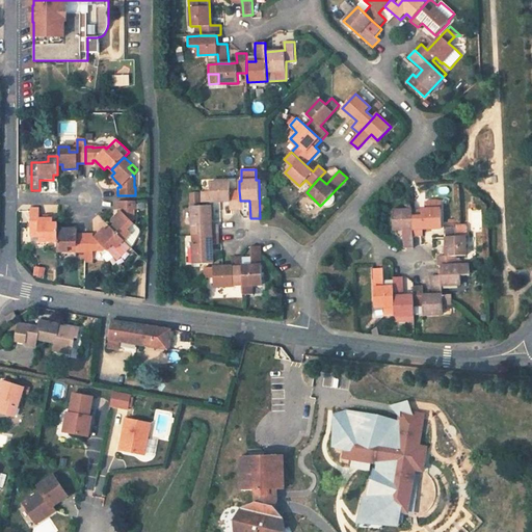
[(240,210),(240,201),(239,190),(230,190),(229,181),(209,182),(210,191),(201,192),(201,203),(230,201),(231,211),(240,210)]
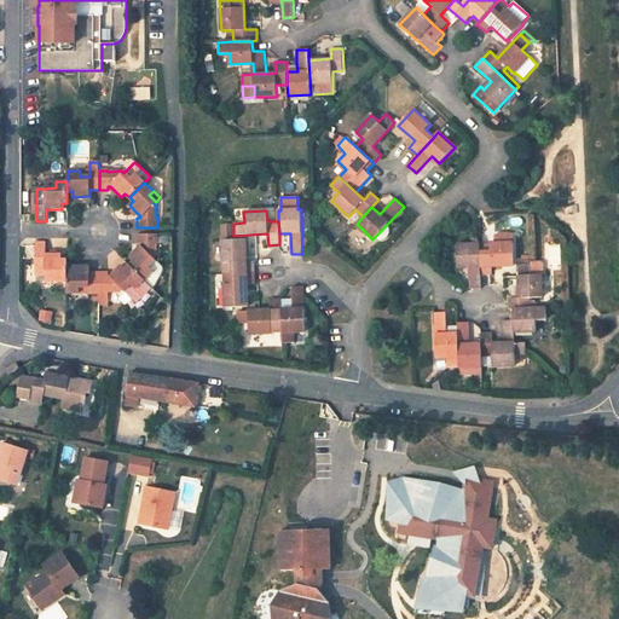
[(514,266),(513,235),(507,232),(499,233),(495,235),(495,243),(479,243),(480,276),(492,276),(492,266),(514,266)]
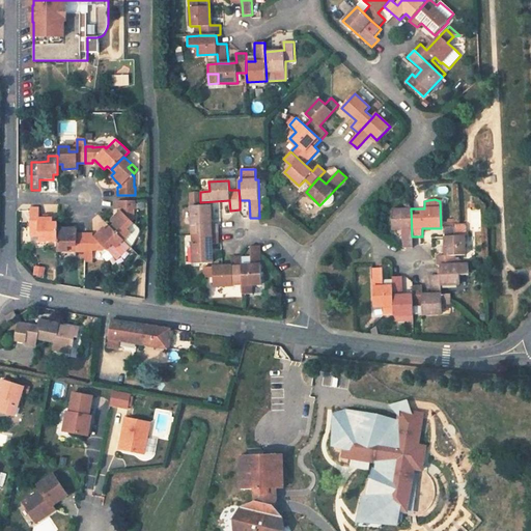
[(117,200),(118,208),(121,208),(121,210),(115,215),(111,220),(114,223),(110,226),(131,247),(139,234),(140,231),(139,229),(132,221),(134,220),(134,208),(135,208),(135,200),(123,200),(117,200)]
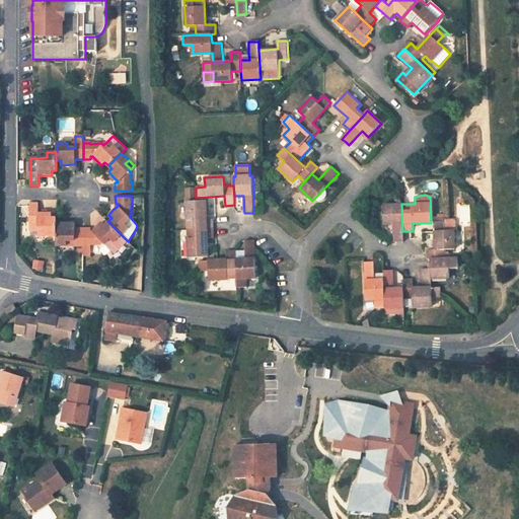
[(214,228),(214,219),(206,219),(206,201),(187,202),(188,229),(214,228)]
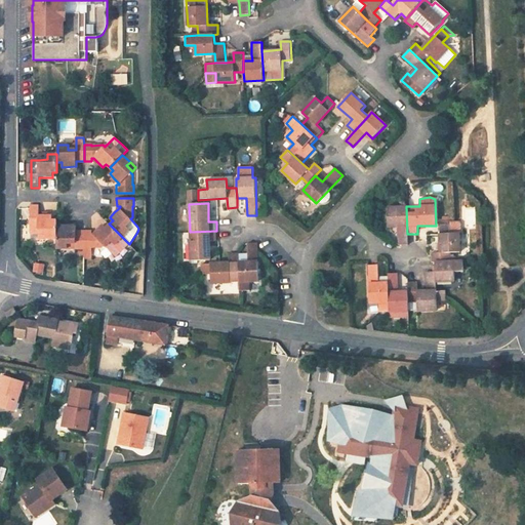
[(31,204),(30,232),(39,232),(46,232),(46,237),(56,237),(56,229),(56,218),(53,218),(53,214),(39,213),(39,204),(31,204)]
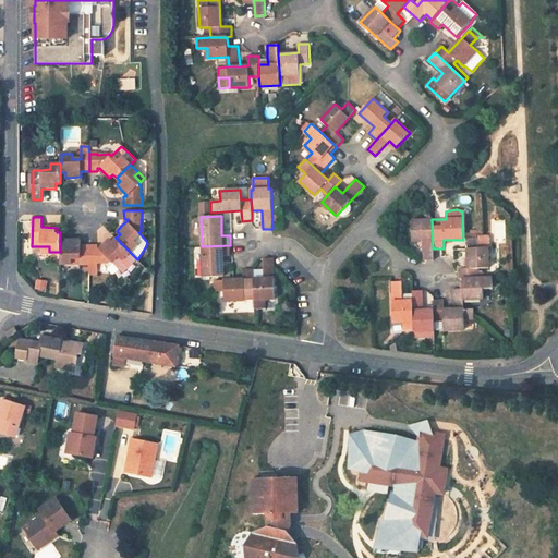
[(433,261),(433,249),(432,219),(412,220),(412,241),(422,241),(423,261),(433,261)]
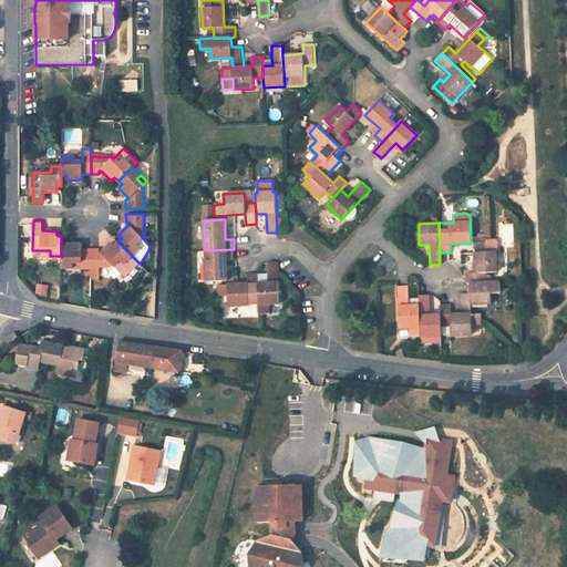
[(470,284),(488,282),(487,272),(497,272),(496,251),(498,251),(498,241),(496,239),(486,239),(486,243),(475,243),(476,272),(466,274),(466,284),(470,284)]
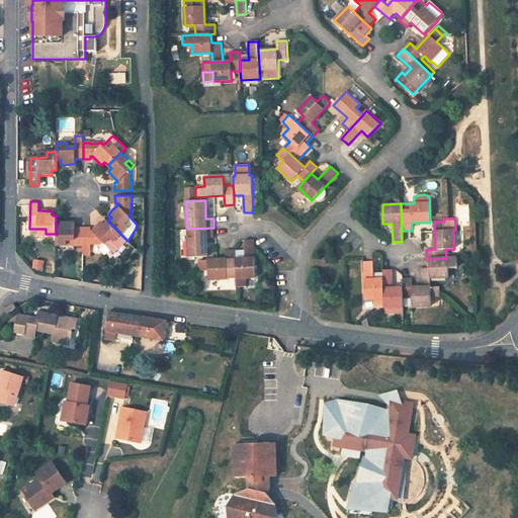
[(62,226),(56,226),(56,234),(56,244),(67,244),(67,239),(74,239),(74,244),(83,244),(83,227),(75,227),(75,222),(62,221),(62,226)]
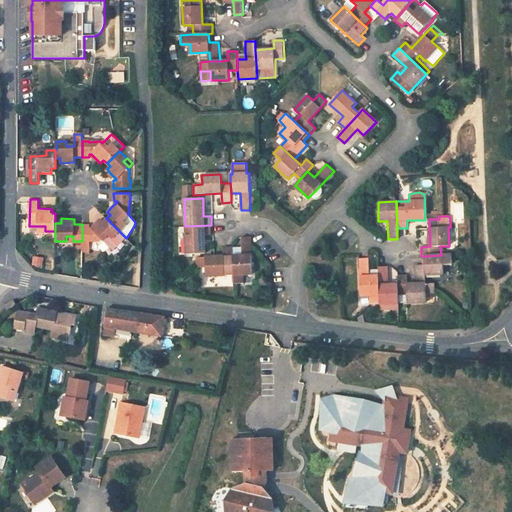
[(126,238),(106,218),(104,221),(101,218),(91,227),(90,227),(90,224),(82,224),(82,241),(82,250),(90,250),(90,240),(100,240),(102,239),(111,249),(113,250),(119,245),(126,238)]
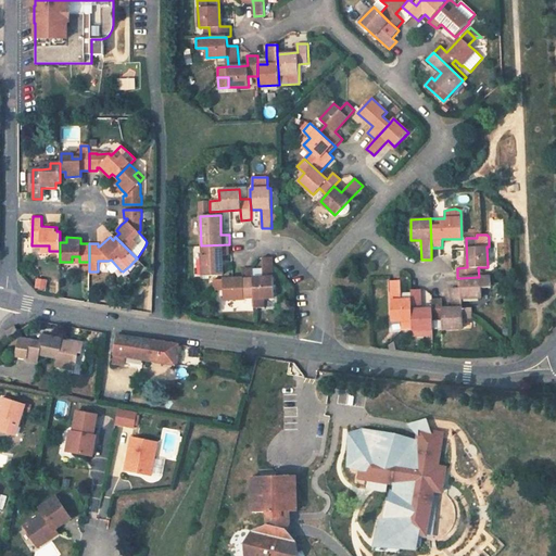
[(230,255),(229,244),(201,245),(202,276),(223,275),(222,255),(230,255)]
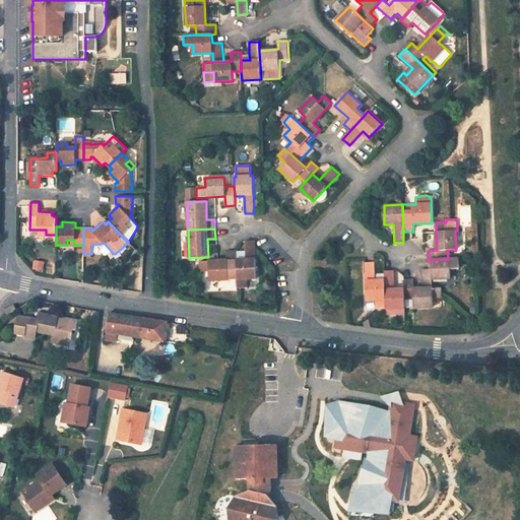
[(255,251),(255,241),(246,241),(247,259),(237,260),(238,279),(238,287),(248,287),(247,279),(257,278),(255,251)]
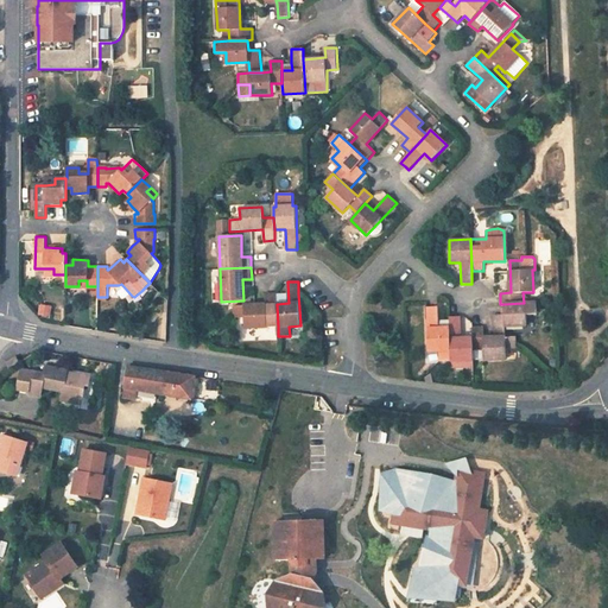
[(277,304),(276,292),(265,293),(266,304),(233,306),(234,318),(244,317),(245,328),(278,327),(277,304)]
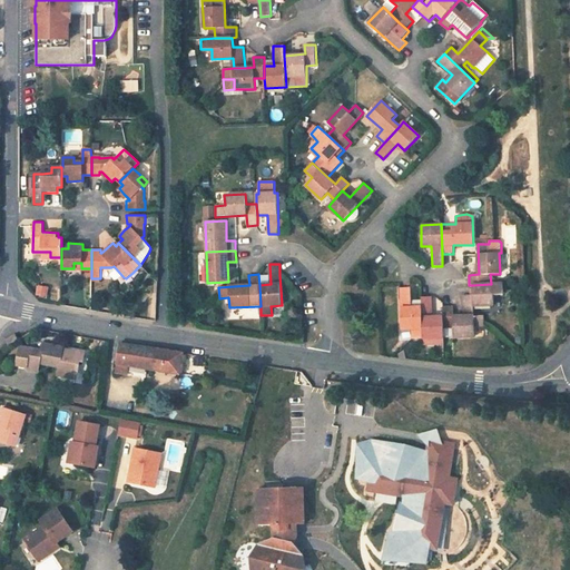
[(473,295),(462,295),(463,316),(474,316),(473,306),(494,305),(493,295),(504,295),(503,283),(491,284),(472,285),(473,295)]
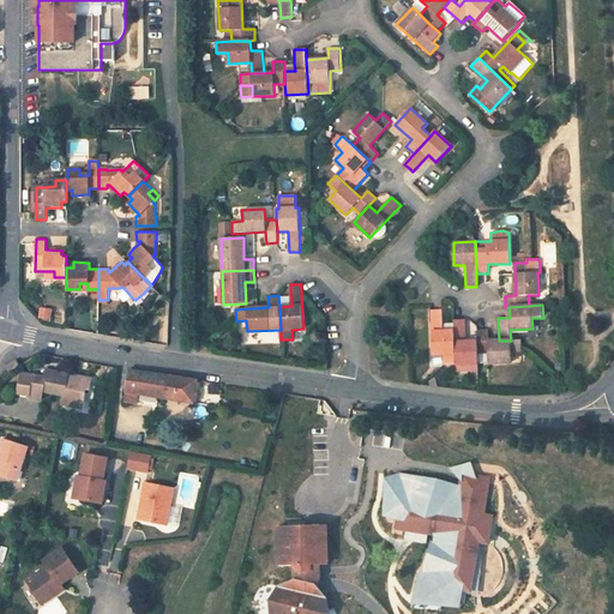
[(38,320),(52,321),(53,308),(40,307),(38,320)]
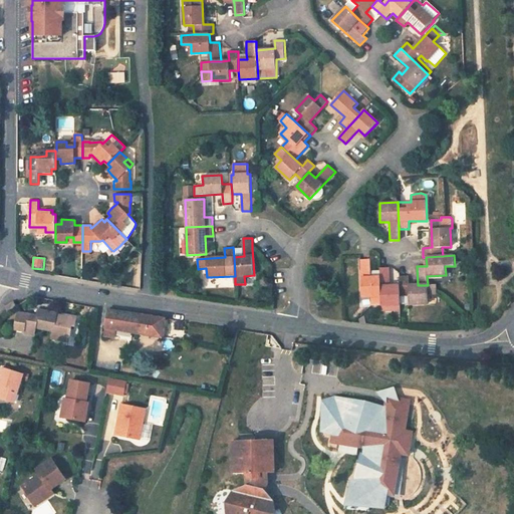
[(370,270),(370,259),(361,259),(361,297),(370,296),(371,305),(381,305),(380,277),(371,277),(370,270)]
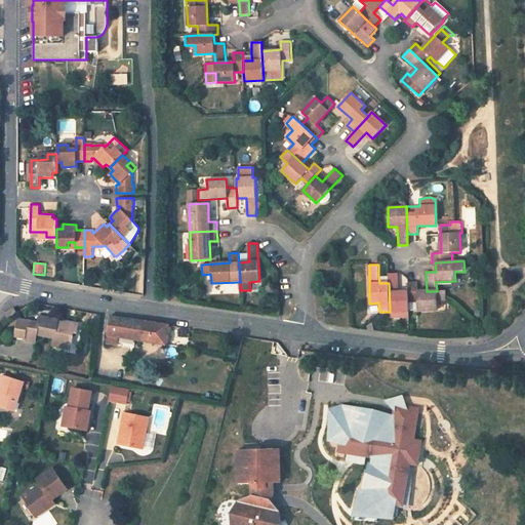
[(390,312),(408,311),(408,303),(408,291),(399,291),(399,274),(388,274),(389,276),(389,283),(390,312)]
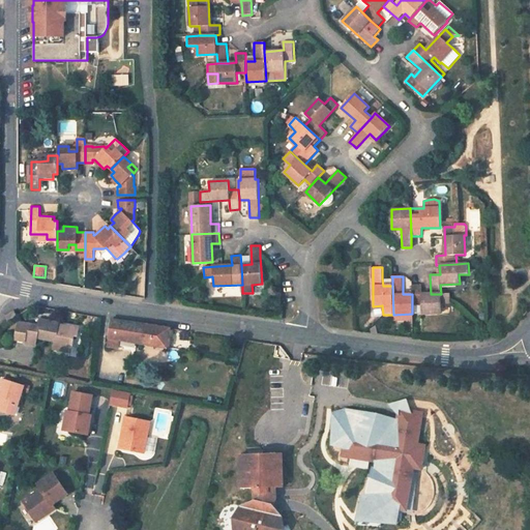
[(421,285),(412,285),(412,294),(412,305),(421,304),(421,314),(441,313),(441,303),(450,303),(450,293),(441,294),(431,294),(421,294),(421,285)]
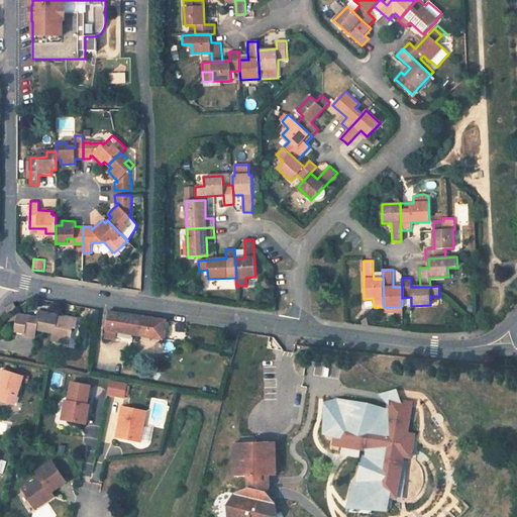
[(4,308),(7,313),(16,308),(13,302),(4,308)]
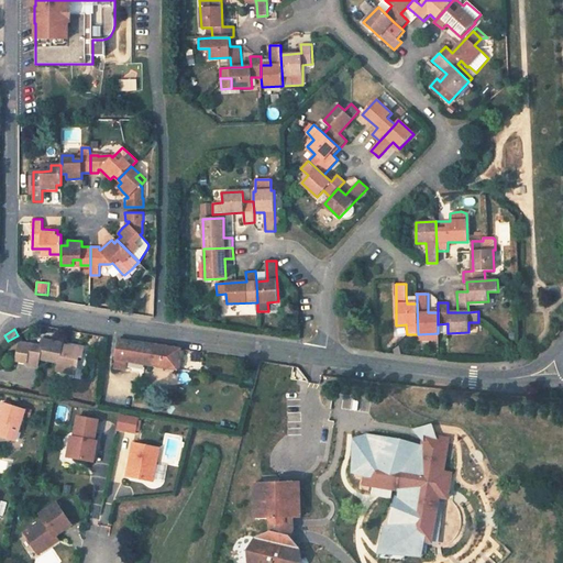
[(24,363),(23,365),(36,367),(37,360),(56,363),(56,367),(74,371),(77,356),(78,348),(67,345),(66,349),(59,348),(61,344),(41,340),(40,348),(28,345),(24,363)]
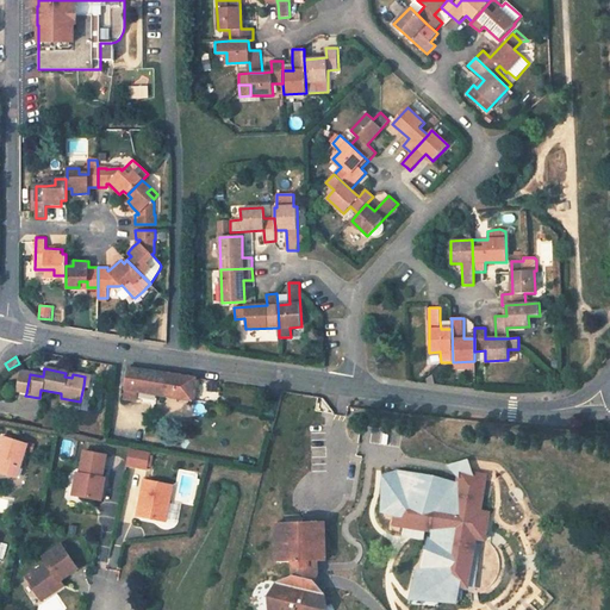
[(195,379),(142,371),(132,368),(128,368),(124,399),(132,400),(136,400),(137,392),(142,392),(192,402),(195,379)]
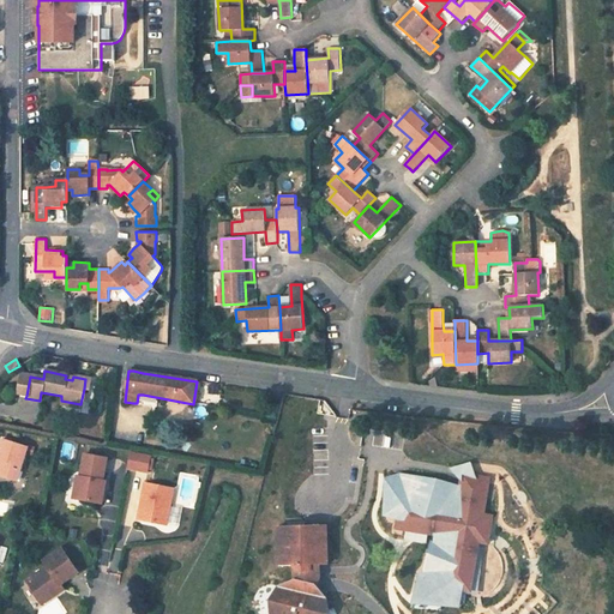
[(26,396),(30,377),(19,374),(16,393),(26,396)]
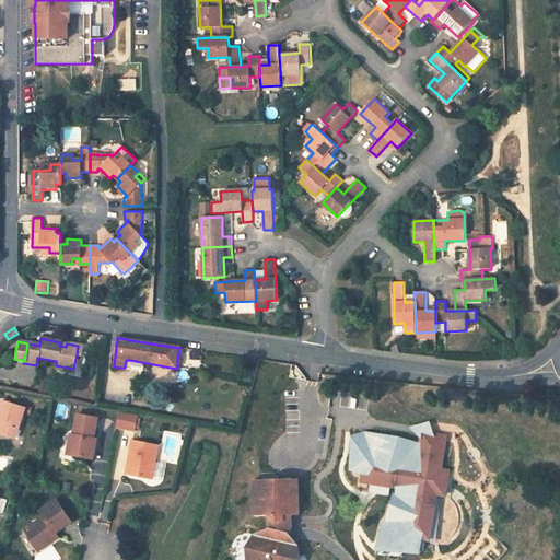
[(0,403),(0,435),(14,440),(24,409),(0,403)]
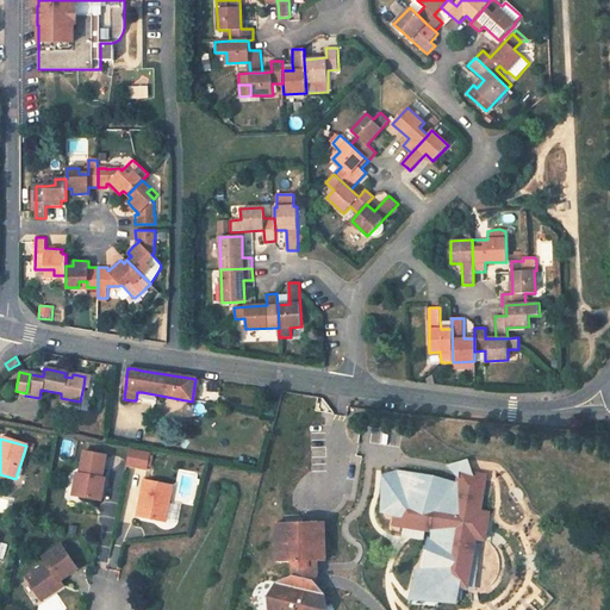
[(62,454),(69,455),(72,443),(64,441),(62,454)]
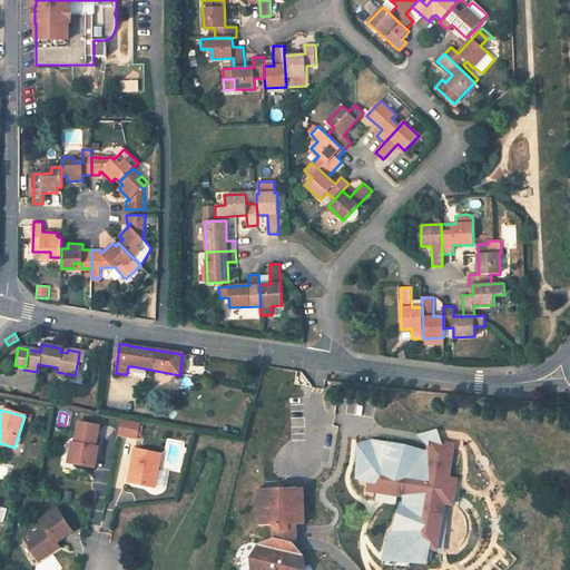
[(116,436),(124,438),(133,440),(136,440),(138,425),(133,424),(124,422),(119,421),(116,436)]
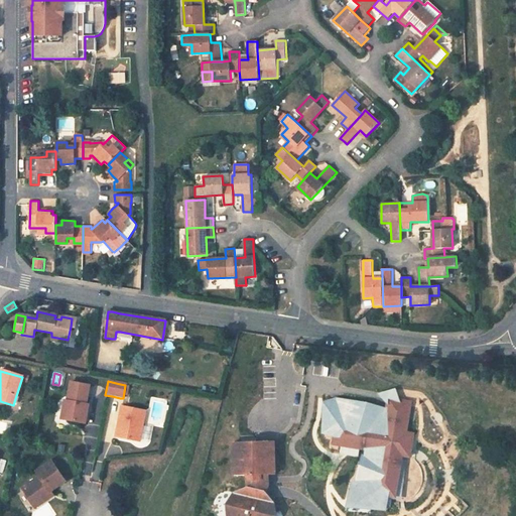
[(66,421),(85,424),(89,405),(86,405),(89,386),(71,383),(67,402),(70,402),(66,421)]
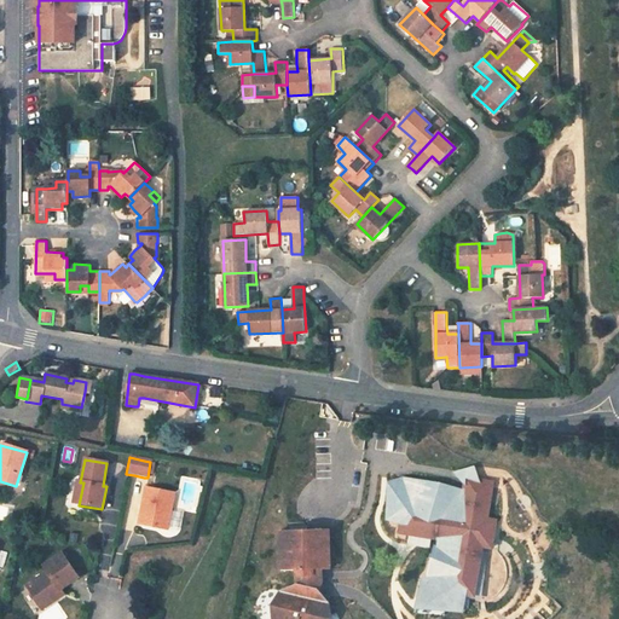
[(487,520),(493,482),(466,479),(460,515),(404,505),(400,532),(456,542),(447,591),(474,596),(482,547),(492,548),(496,521),(487,520)]
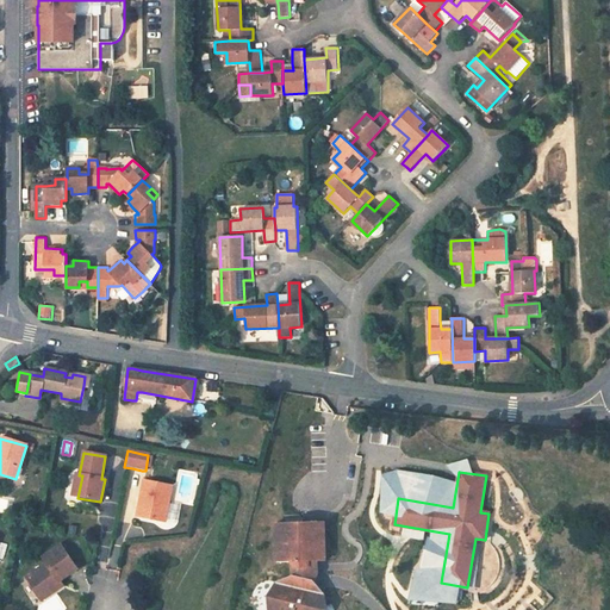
[(170,487),(143,481),(142,483),(136,517),(142,518),(163,522),(170,487)]
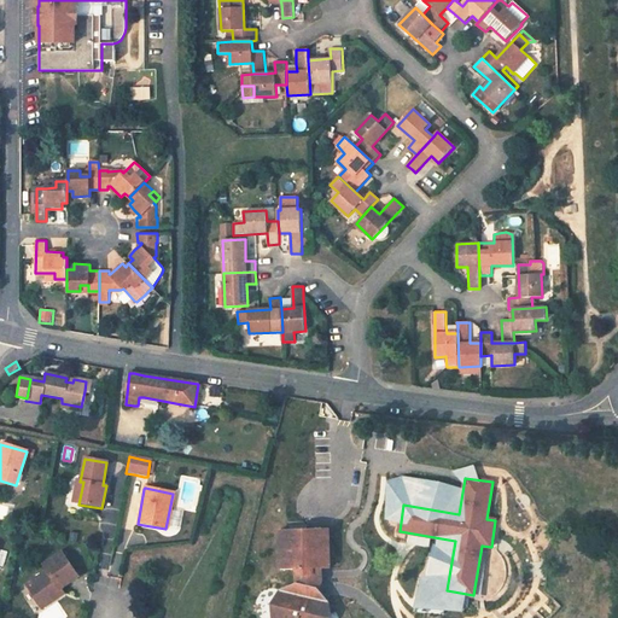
[(325,531),(285,532),(286,561),(281,561),(283,572),(297,571),(298,587),(283,593),(274,607),(274,617),(331,617),(330,604),(319,592),(322,583),(322,571),(326,570),(325,531)]
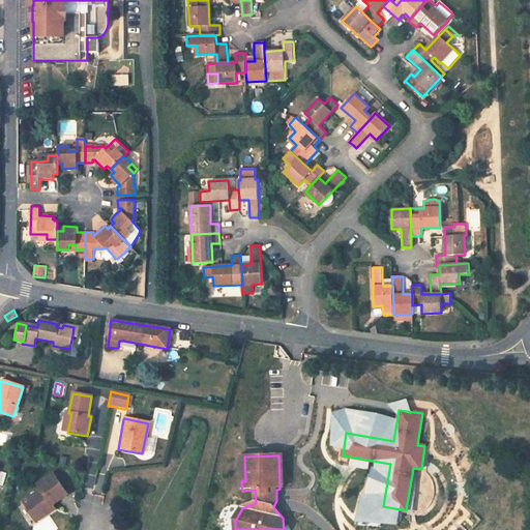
[(40,511),(43,517),(51,511),(49,507),(52,505),(67,495),(53,474),(37,484),(40,490),(22,502),(32,518),(40,511)]
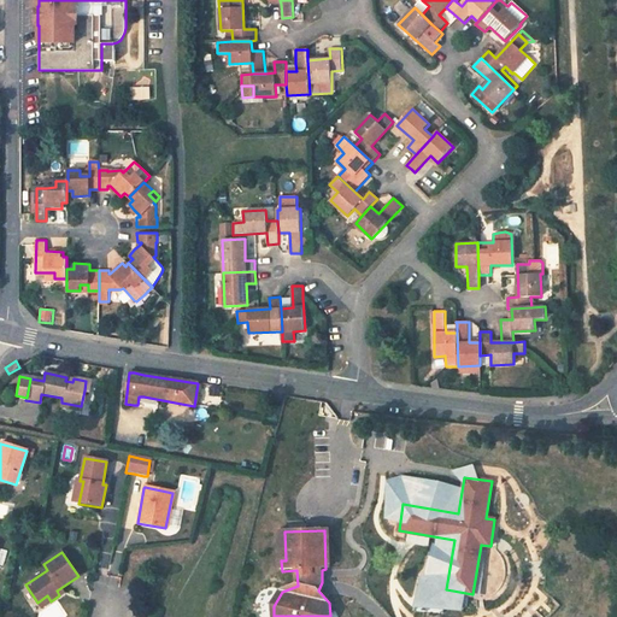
[(37,603),(41,607),(51,601),(47,595),(37,603)]
